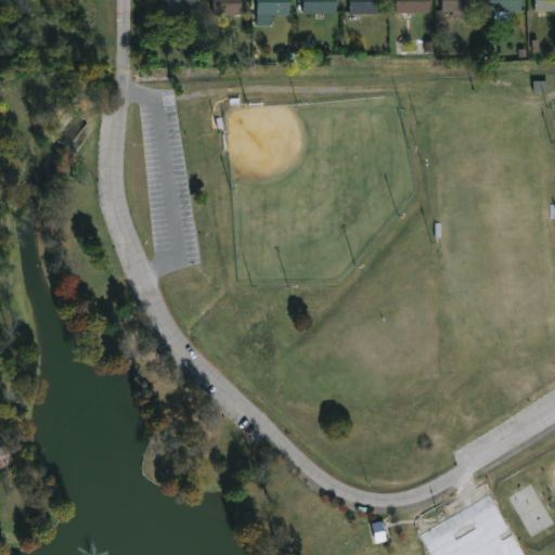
[(160,0),(162,17),(186,16),(186,12),(193,12),(193,20),(199,20),(198,0),(160,0)]
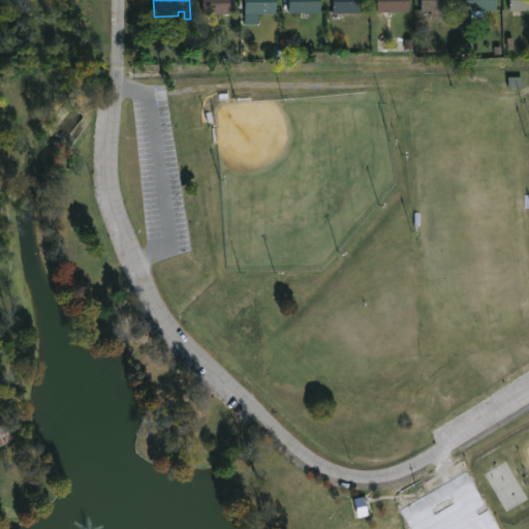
[(235,0),(203,0),(204,16),(236,14),(235,0)]
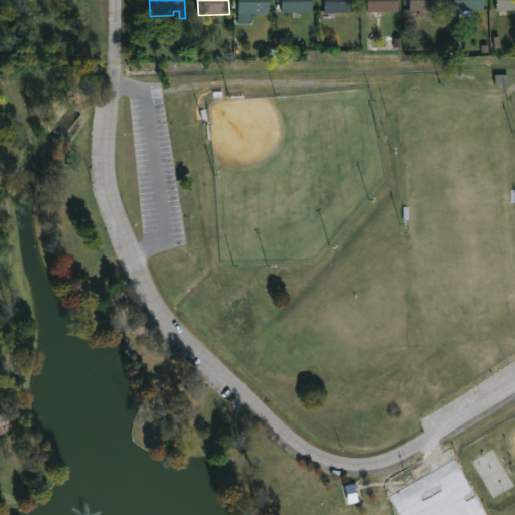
[(252,14),(269,14),(269,0),(237,0),(238,24),(252,24),(252,14)]
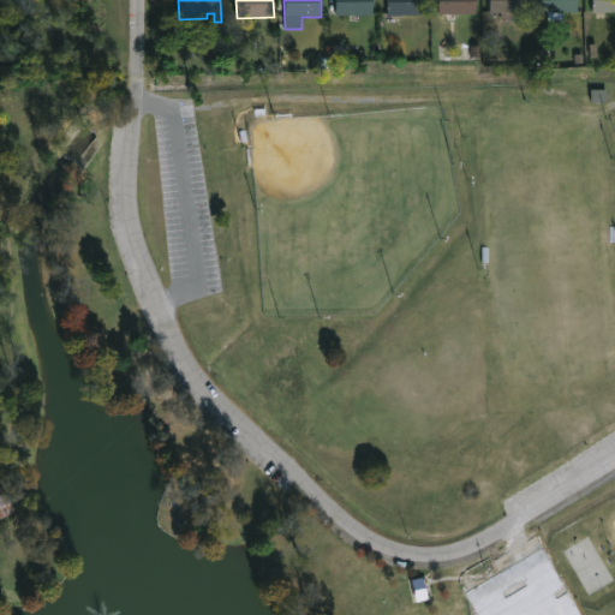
[(372,0),(335,0),(336,15),(374,16),(372,0)]
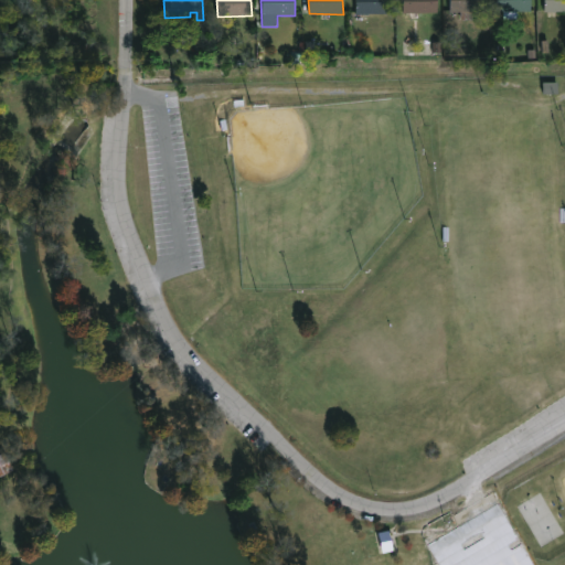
[(355,0),(355,14),(390,13),(388,0),(355,0)]
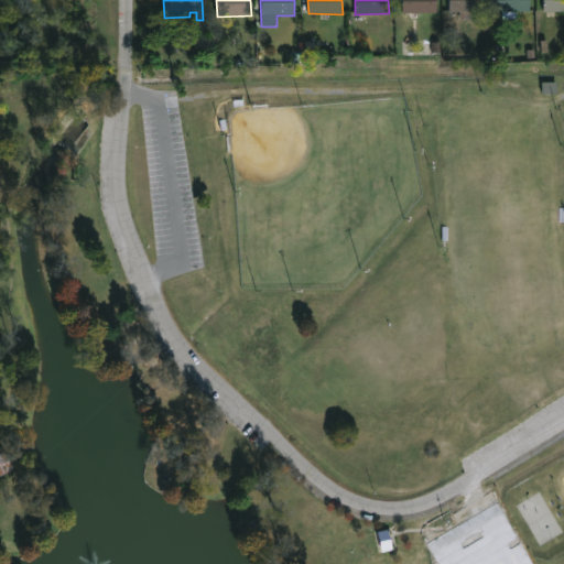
[(401,0),(402,13),(436,12),(435,0),(401,0)]
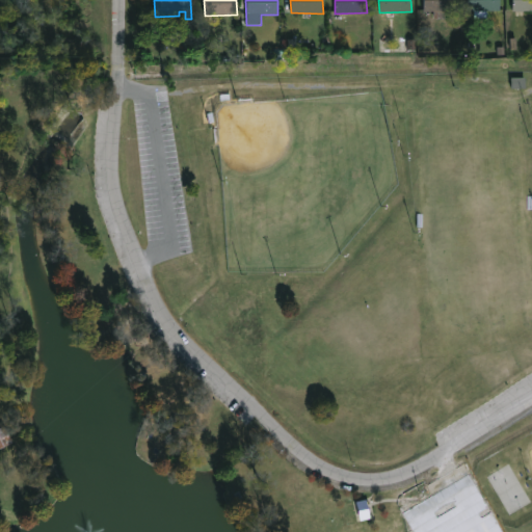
[(423,0),(424,11),(433,11),(433,19),(446,19),(446,11),(456,11),(455,0),(423,0)]
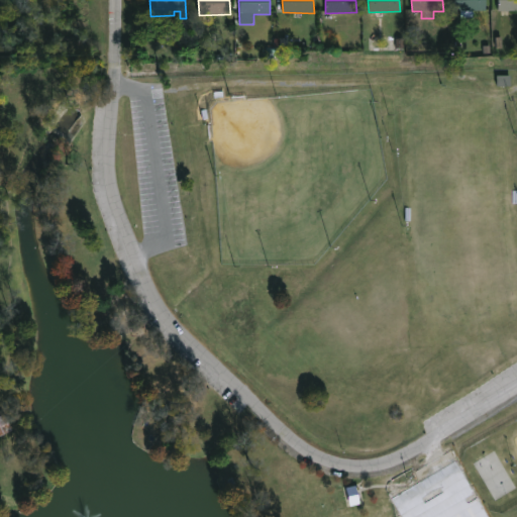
[(345,488),(354,486),(358,505),(348,507),(345,488)]
